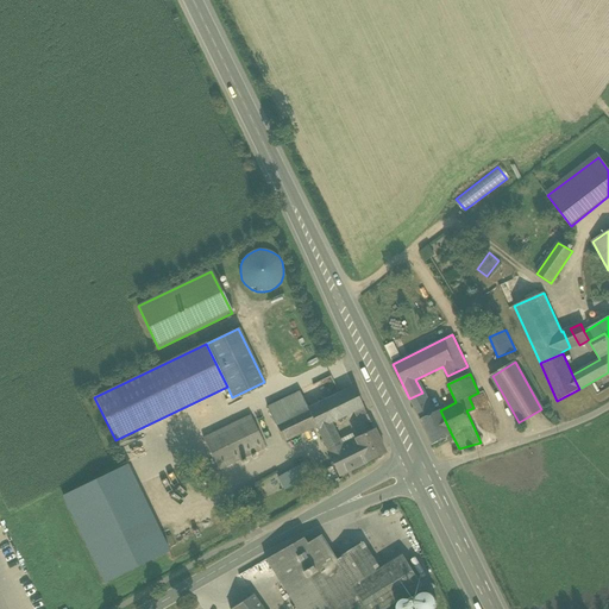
[(332,376),(302,388),(309,405),(339,393),(332,376)]
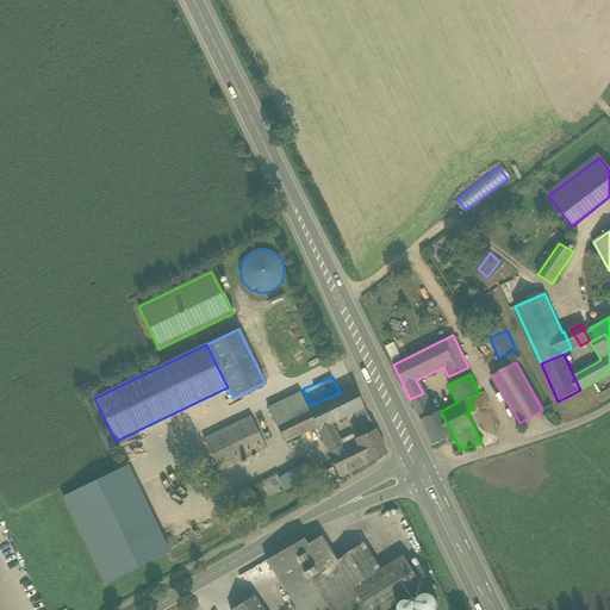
[(354,412),(363,408),(353,387),(336,396),(347,416),(354,412)]
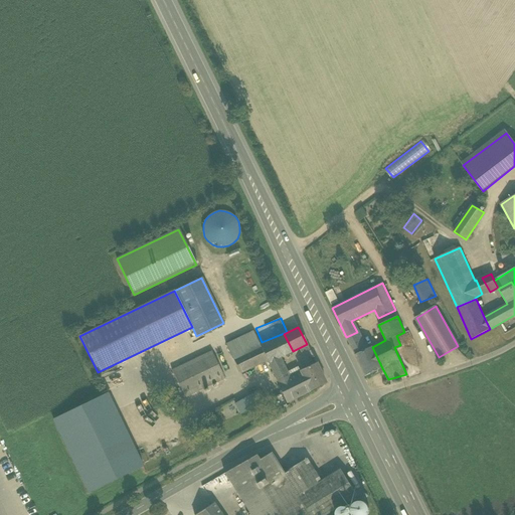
[(232,358),(260,345),(252,331),(225,344),(232,358)]
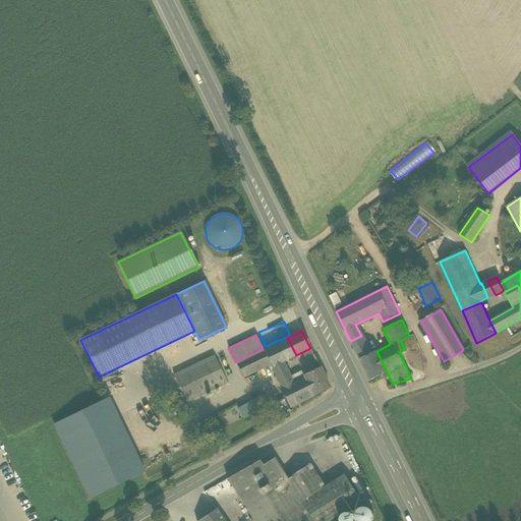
[(296,355),(287,338),(263,349),(270,363),(281,387),(293,381),(283,361),(296,355)]
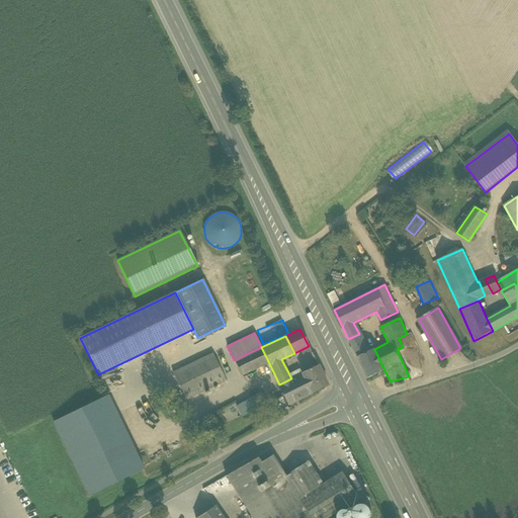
[(368,378),(384,370),(374,349),(367,352),(362,340),(352,345),(368,378)]
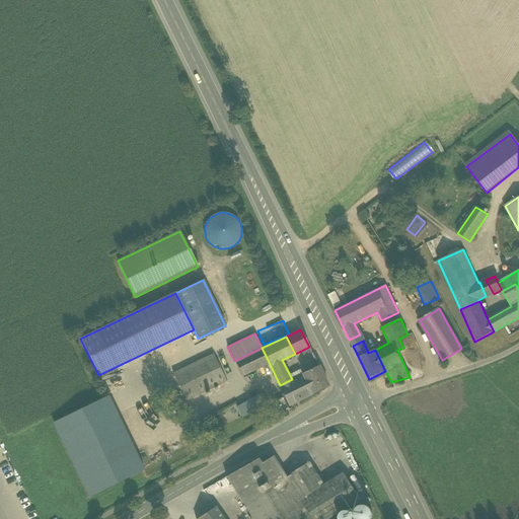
[(309,347),(301,351),(304,357),(312,353),(309,347)]
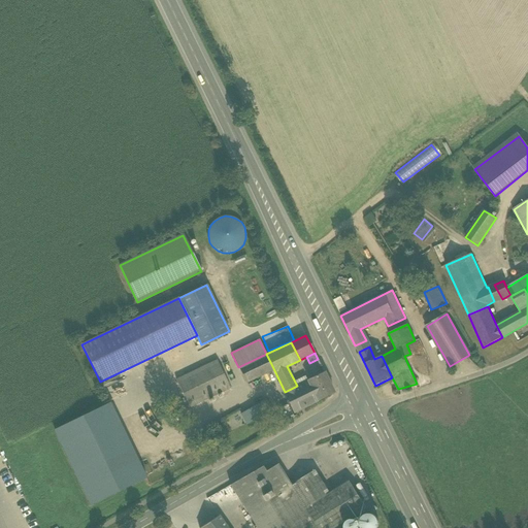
[(266,354),(238,367),(245,383),(273,368),(266,354)]
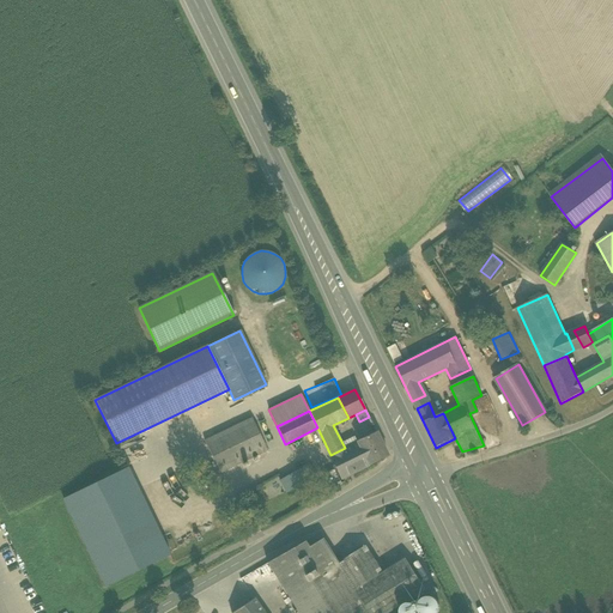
[(252,418),(204,441),(219,473),(267,450),(252,418)]
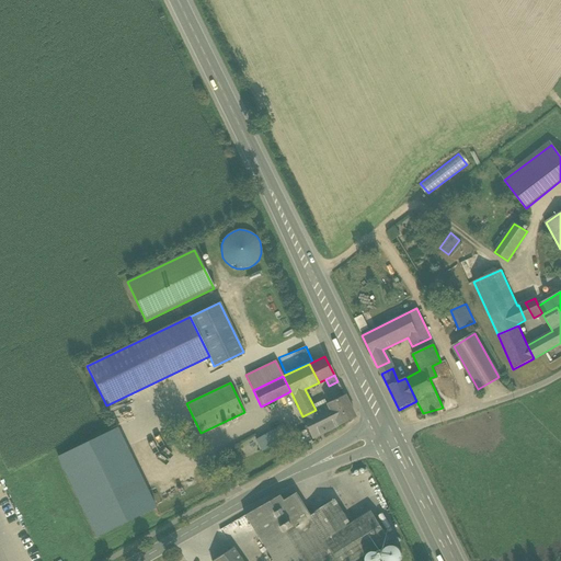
[(327,404),(338,426),(355,418),(344,396),(327,404)]
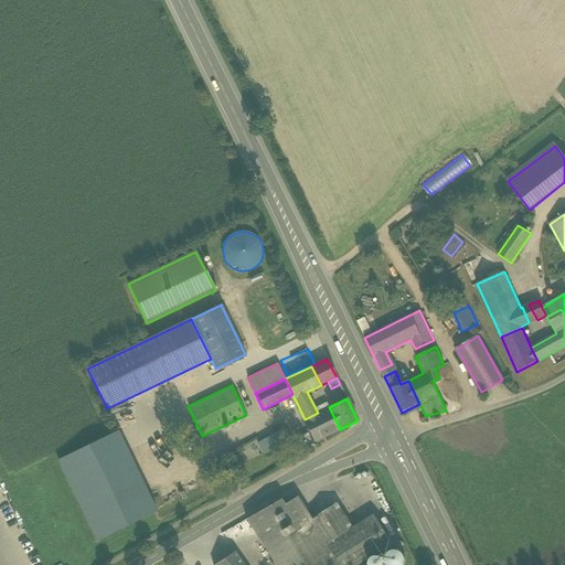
[(340,429),(329,407),(318,413),(305,419),(315,441),(340,429)]
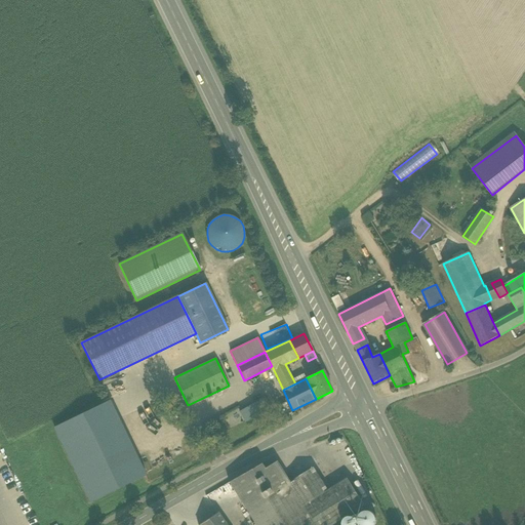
[(240,412),(245,420),(269,407),(264,399),(240,412)]
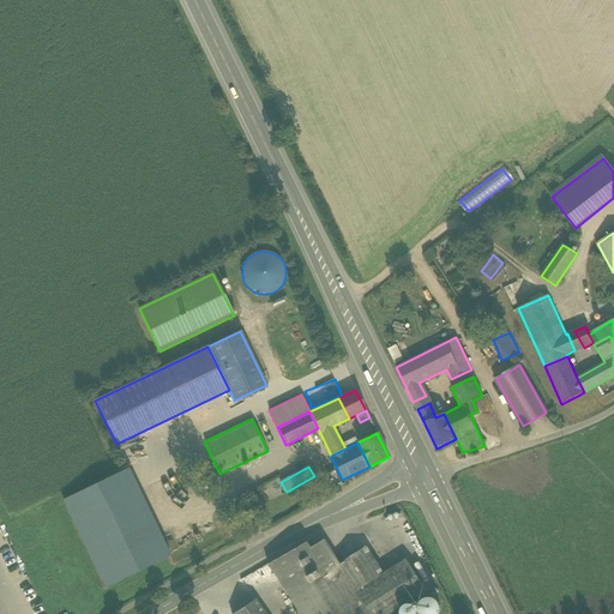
[(103,588),(174,559),(137,468),(66,497),(103,588)]
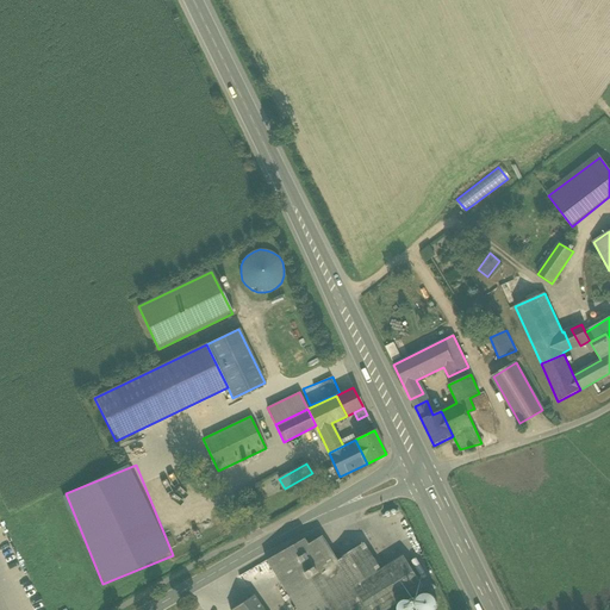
[(338,481),(331,467),(316,475),(323,490),(338,481)]
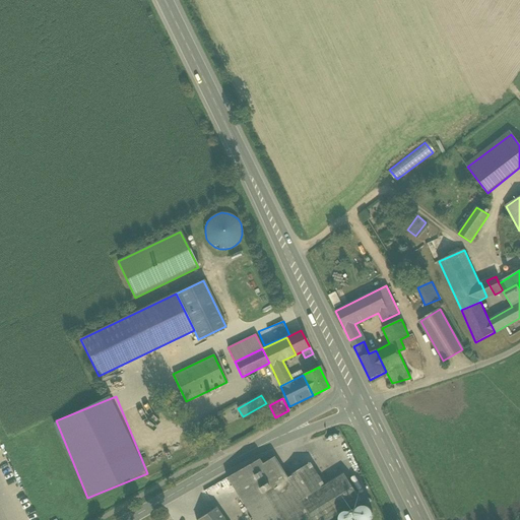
[(330,440),(343,436),(342,432),(329,436),(330,440)]
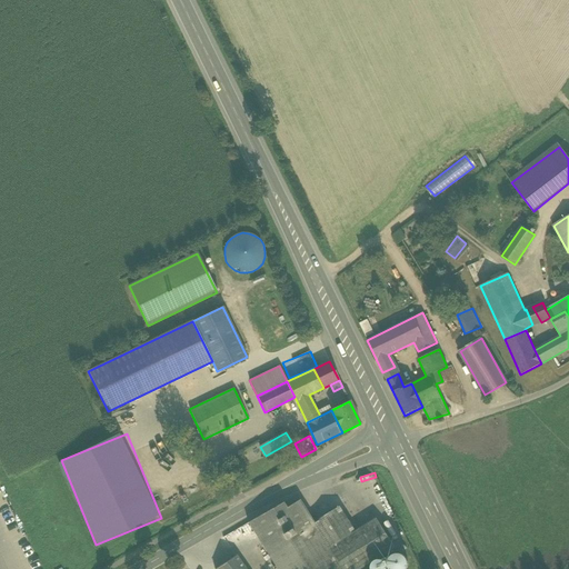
[(276,568),(342,568),(329,548),(313,523),(299,500),(286,508),(282,503),(248,523),(276,568)]
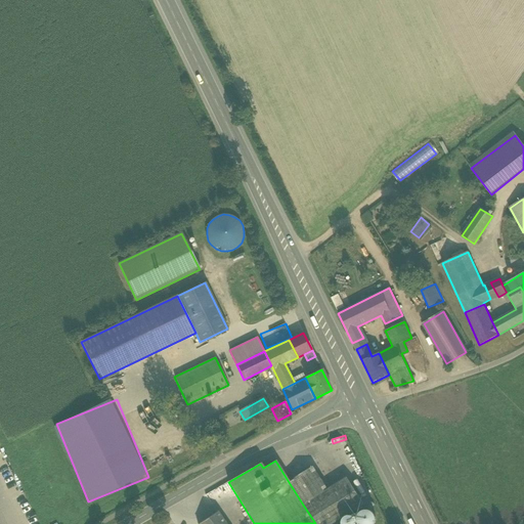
[(289,482),(303,505),(325,490),(311,469),(289,482)]
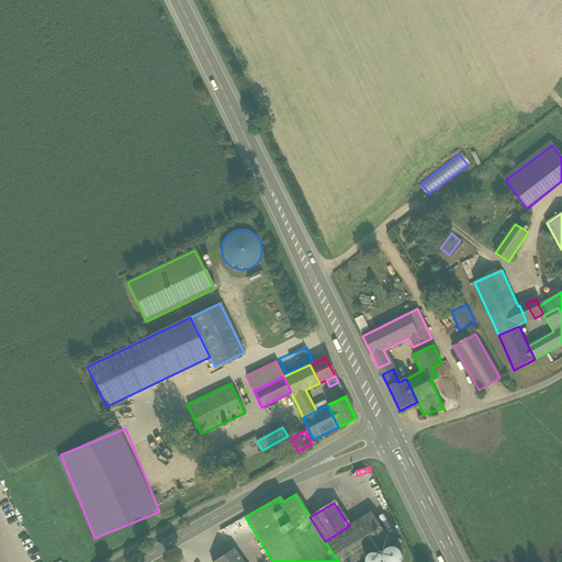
[(350,527),(349,526),(325,541),(338,561),(356,561),(390,541),(373,513),(350,527)]
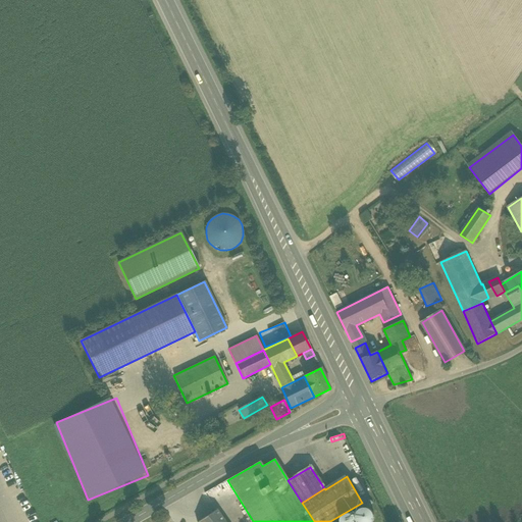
[(224,521),(216,510),(197,521),(224,521)]
